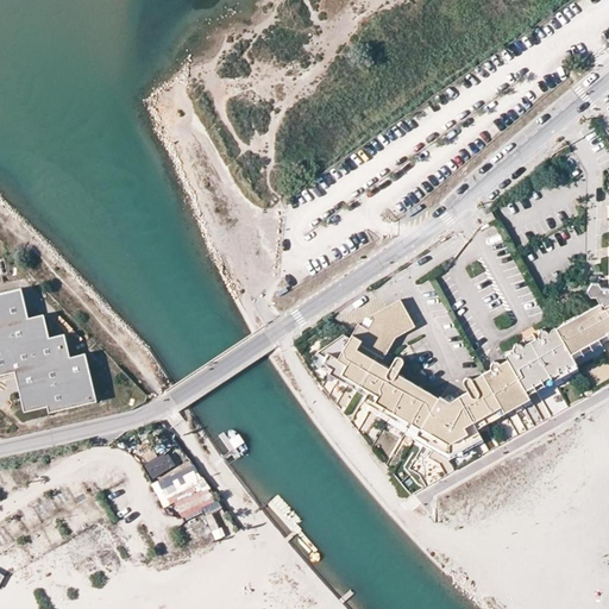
[(481,218),(484,225),(496,219),(493,212),(481,218)]
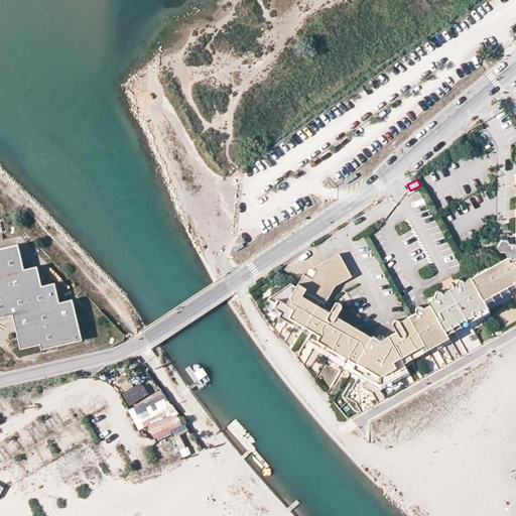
[(515,243),(509,243),(506,239),(502,239),(498,245),(501,250),(506,250),(509,256),(511,260),(505,263),(497,268),(474,280),(483,297),(506,285),(514,281),(515,284),(515,243)]
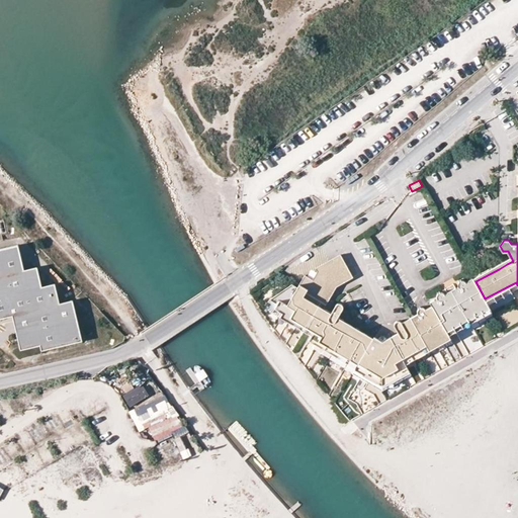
[(41,283),(36,266),(24,269),(21,257),(18,245),(0,249),(0,318),(12,315),(20,348),(39,344),(40,349),(81,339),(76,320),(72,298),(60,301),(55,281),(41,283)]
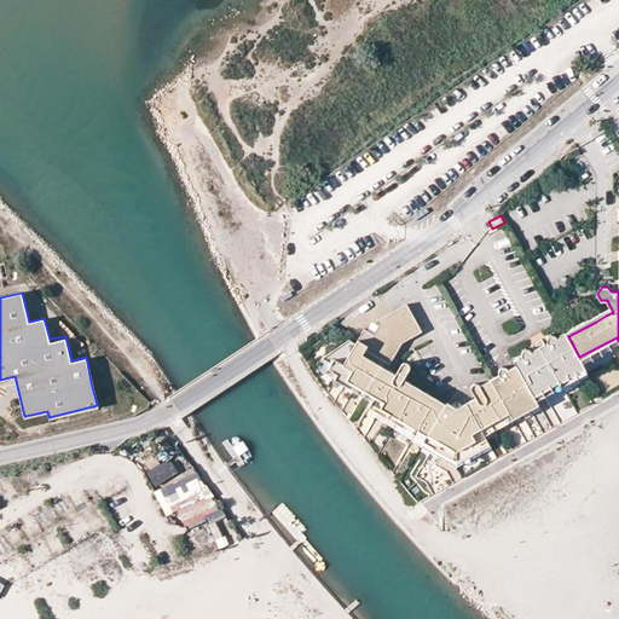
[(363,354),(387,369),(403,342),(420,333),(422,331),(406,304),(397,308),(377,320),(379,323),(374,334),(364,329),(358,340),(368,345),(363,354)]
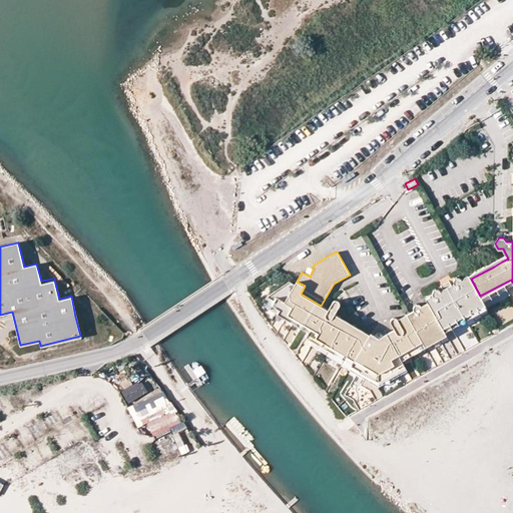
[(469,276),(471,279),(494,267),(502,262),(508,259),(506,254),(469,276)]
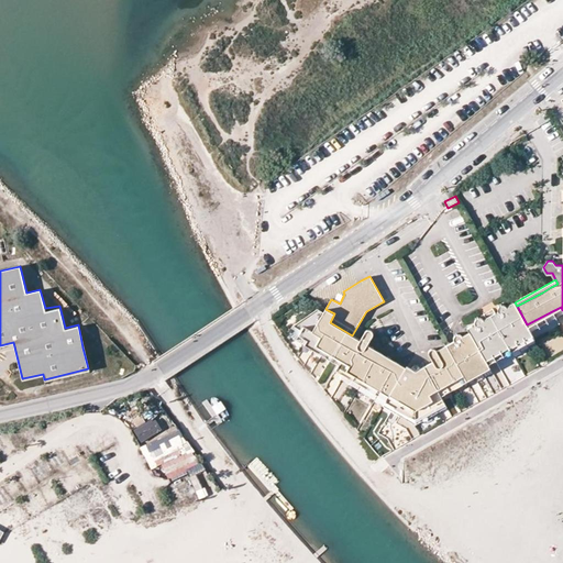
[(487,363),(485,360),(531,333),(530,330),(527,324),(517,306),(515,302),(514,301),(506,306),(504,305),(503,305),(501,305),(499,305),(499,306),(498,308),(498,309),(498,310),(495,312),(485,318),(483,319),(481,318),(479,317),(478,317),(476,318),(475,320),(475,321),(475,323),(467,328),(468,331),(463,335),(462,335),(460,334),(459,334),(457,334),(455,334),(454,337),(454,338),(454,339),(454,340),(446,344),(464,375),(487,363)]
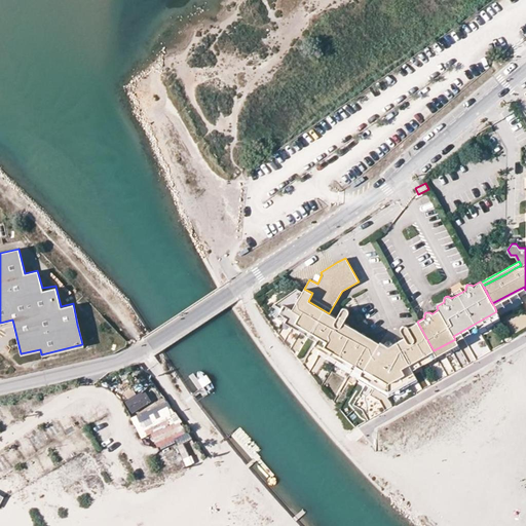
[(492,303),(495,308),(525,291),(525,290),(524,287),(516,291),(492,303)]
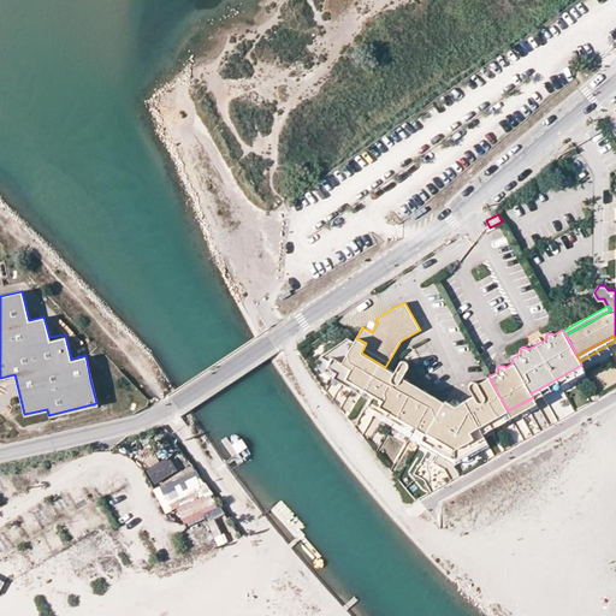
[(529,343),(531,348),(542,342),(539,337),(529,343)]
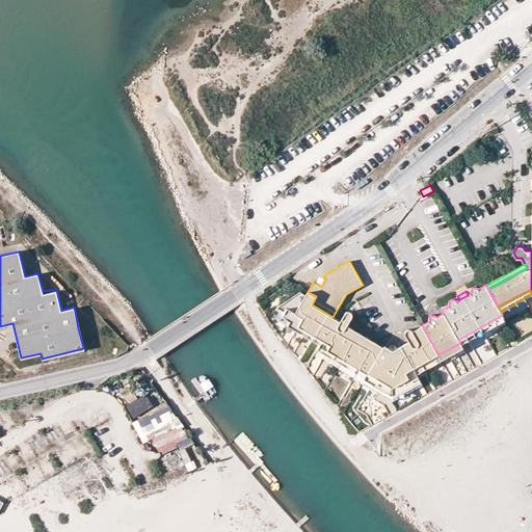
[(317,349),(325,354),(365,377),(364,379),(393,396),(393,350),(384,346),(383,347),(381,350),(345,329),(347,325),(352,316),(352,314),(352,313),(351,312),(350,312),(349,311),(348,311),(346,312),(345,313),(340,321),(334,330),(326,327),(333,317),(312,304),(316,296),(308,292),(306,294),(299,292),(277,308),(285,312),(283,316),(290,321),(288,325),(319,344),(317,349)]
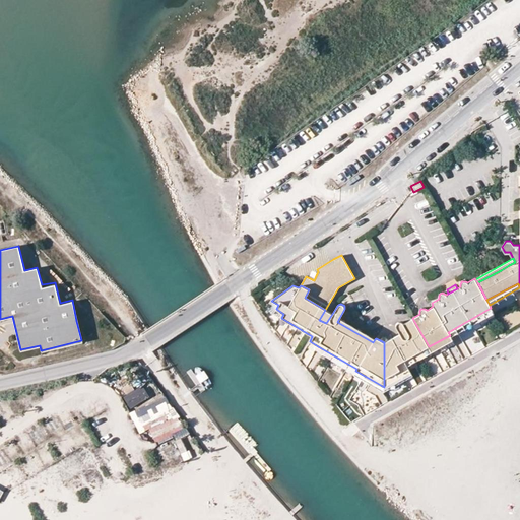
[(494,312),(491,308),(448,332),(450,335),(450,336),(494,312)]
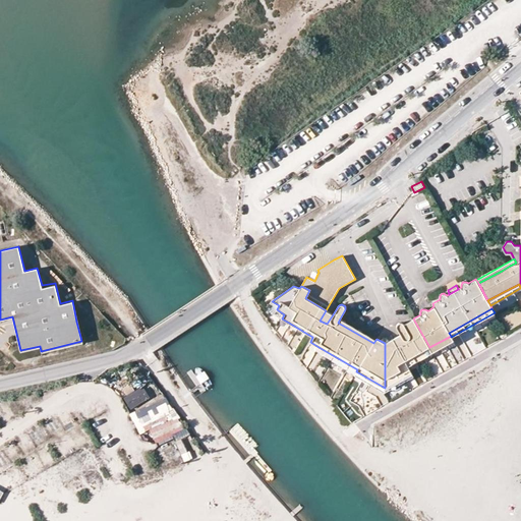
[(507,330),(517,324),(510,308),(499,314),(507,330)]
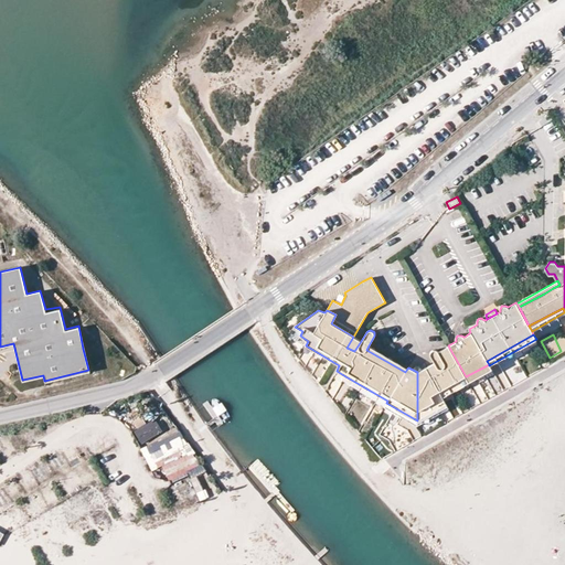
[(361,341),(353,337),(347,348),(354,351),(361,341)]
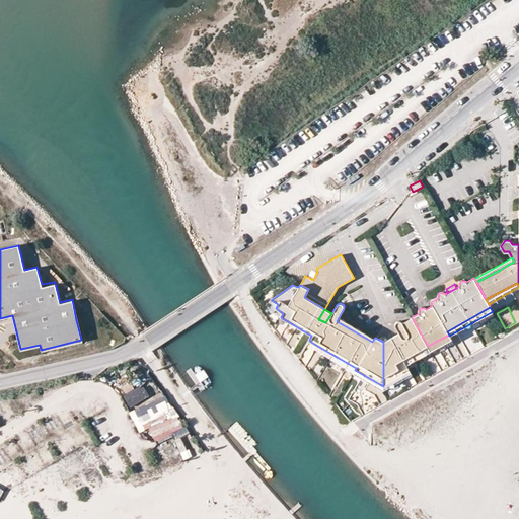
[(339,317),(337,321),(372,342),(374,339),(339,317)]
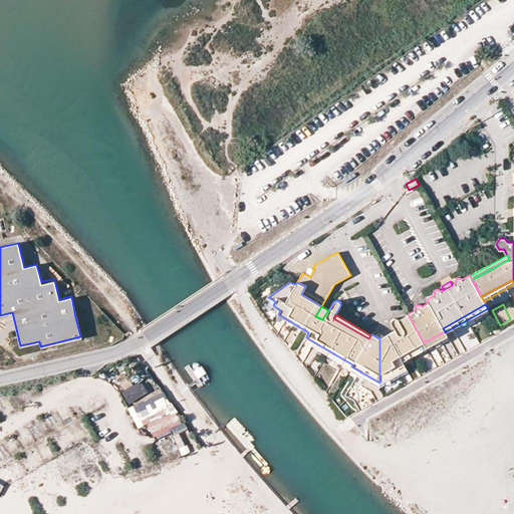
[(407,359),(404,353),(412,349),(414,354),(422,350),(420,345),(424,342),(408,314),(399,320),(397,319),(396,318),(394,318),(393,319),(392,321),(392,322),(393,324),(395,329),(379,338),(379,382),(406,367),(403,361),(407,359)]
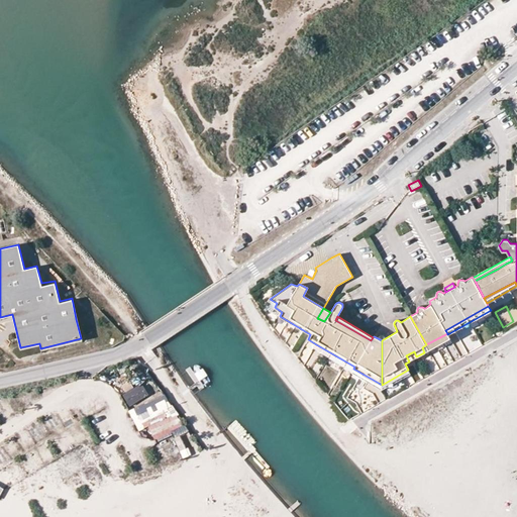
[(426,344),(429,349),(449,338),(447,334),(447,333),(426,344)]
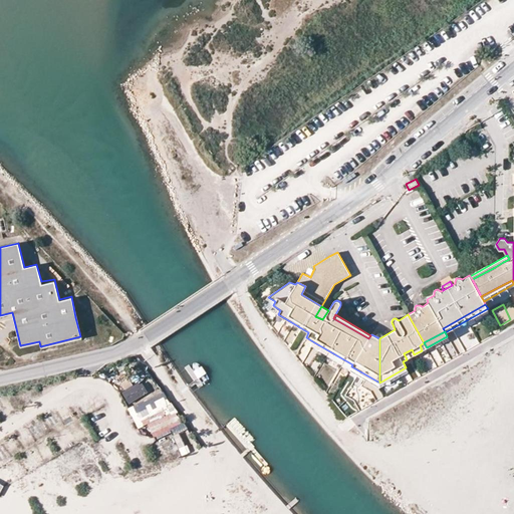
[(414,354),(412,349),(404,353),(407,359),(414,354)]
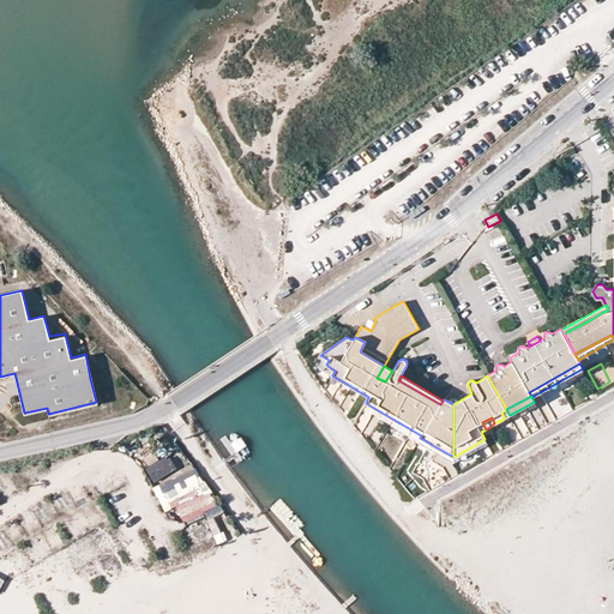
[(154,452),(144,457),(149,465),(158,459),(154,452)]
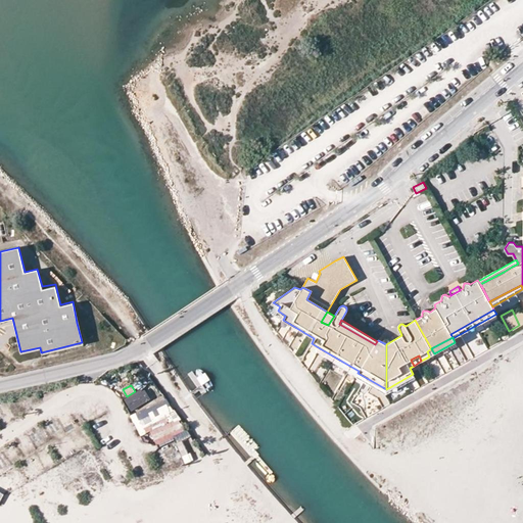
[(131,412),(150,400),(143,388),(124,399),(131,412)]
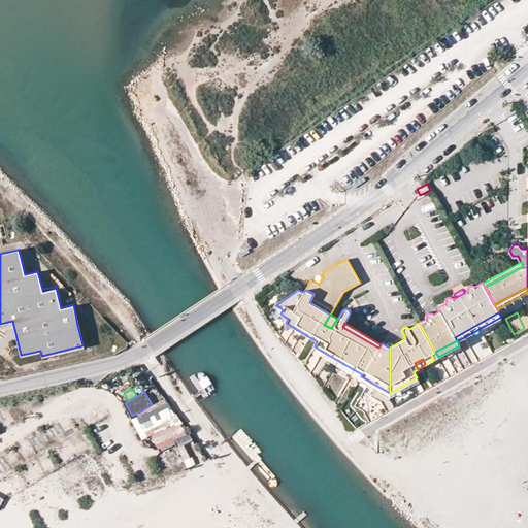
[(174,402),(132,418),(140,440),(153,436),(157,449),(176,441),(186,467),(197,463),(174,402)]
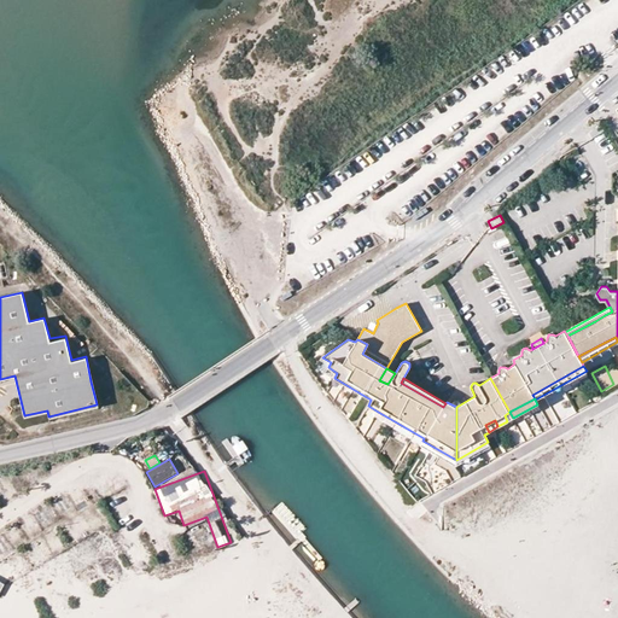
[(110,489),(110,477),(99,476),(98,488),(110,489)]
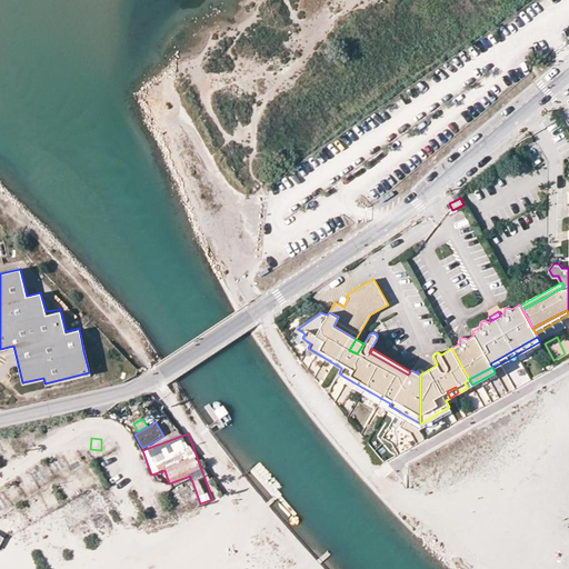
[(33,490),(46,482),(38,472),(27,480),(33,490)]
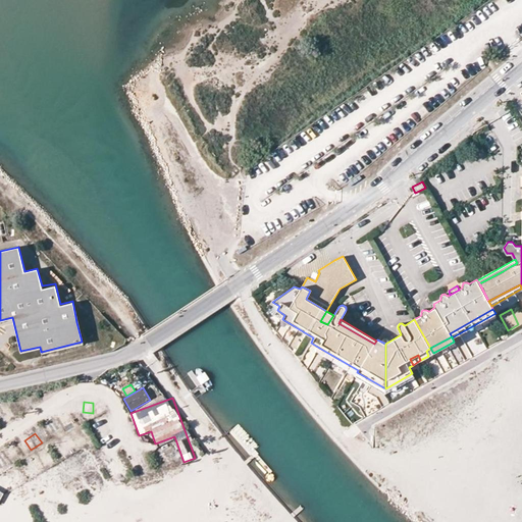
[(164,450),(159,460),(170,465),(175,455),(164,450)]
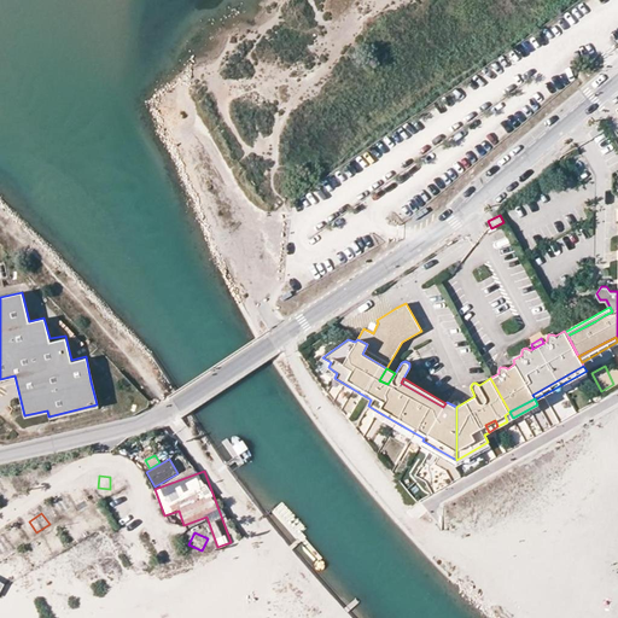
[(140,542),(126,549),(133,563),(147,557),(140,542)]
